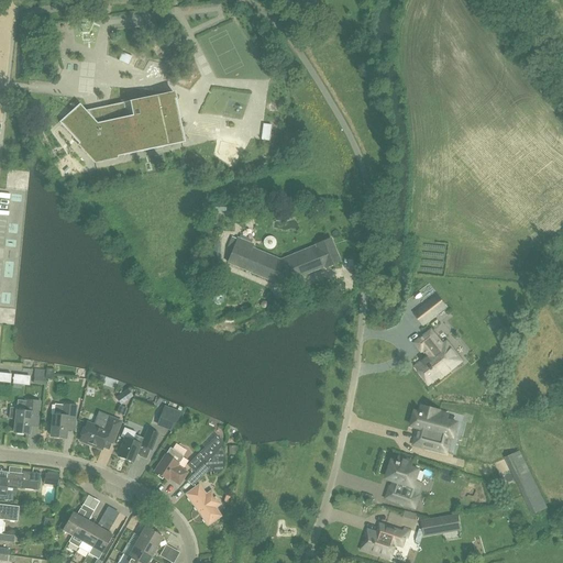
[(132,57),(122,53),(119,61),(129,65),(132,57)]
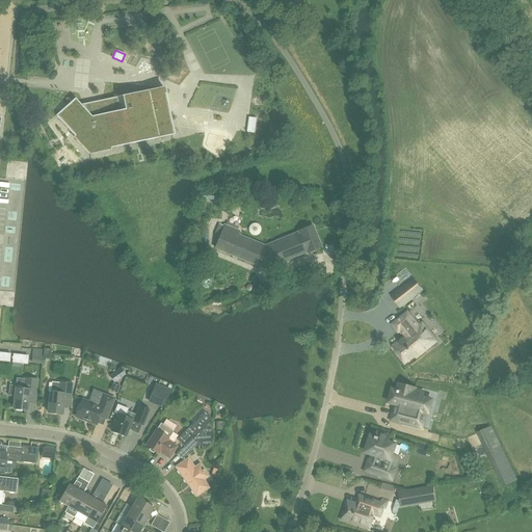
[(164,88),(157,90),(101,102),(96,103),(96,106),(97,106),(97,107),(85,109),(82,106),(81,104),(75,98),(56,115),(89,153),(174,135),(169,114),(165,94),(164,88)]
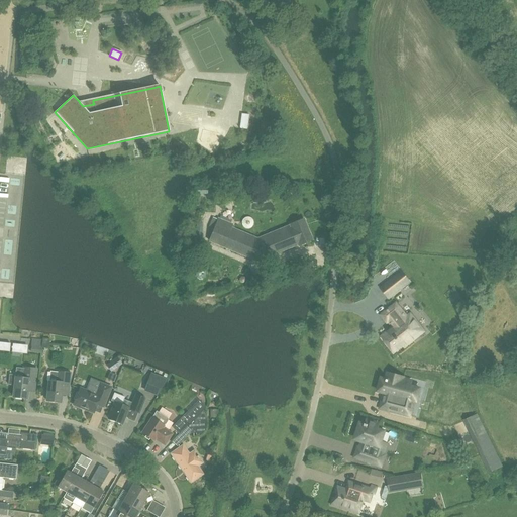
[(252,130),(253,115),(245,114),(244,129),(252,130)]
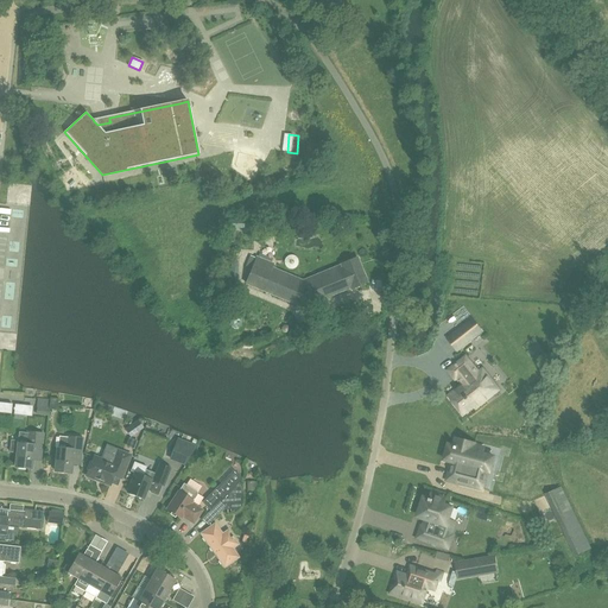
[(274,263),(255,255),(253,264),(245,283),(301,305),(349,287),(350,287),(367,282),(356,257),(341,263),(342,264),(301,279),(272,268),(274,263)]
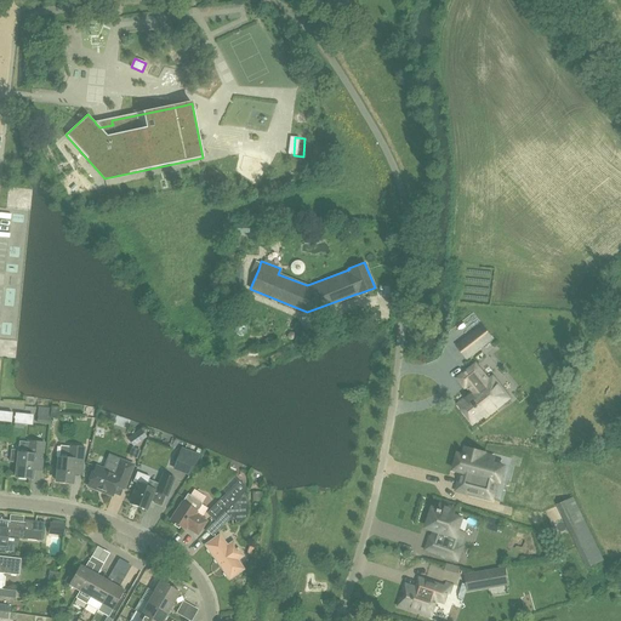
[(620,286),(620,284),(620,265),(610,275),(620,286)]
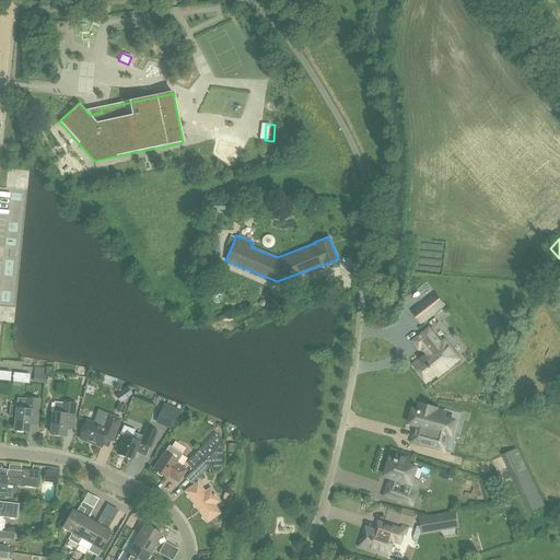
[(428,317),(443,304),(434,293),(419,305),(428,317)]
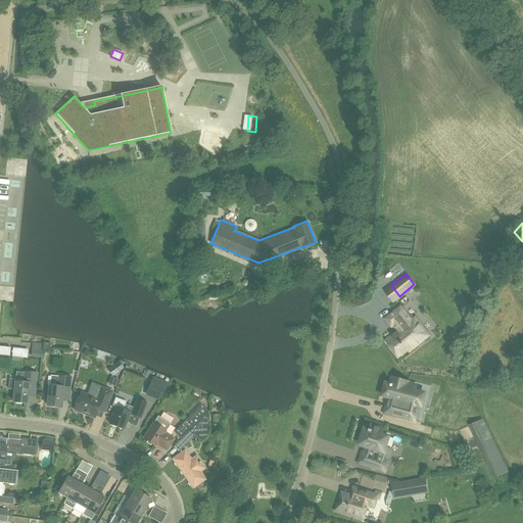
[(411,349),(421,341),(408,324),(406,325),(400,319),(407,315),(400,306),(385,319),(391,326),(392,325),(397,331),(386,340),(398,357),(409,348),(411,349)]
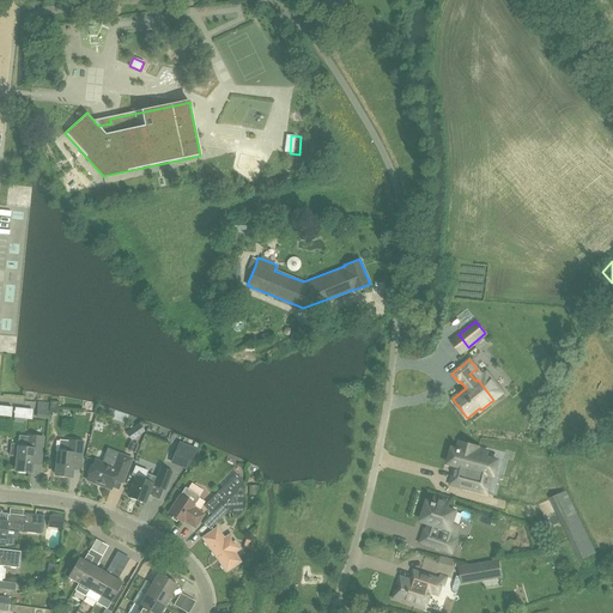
[(49,412),(49,411),(48,411),(49,402),(37,401),(36,418),(49,419),(49,412)]
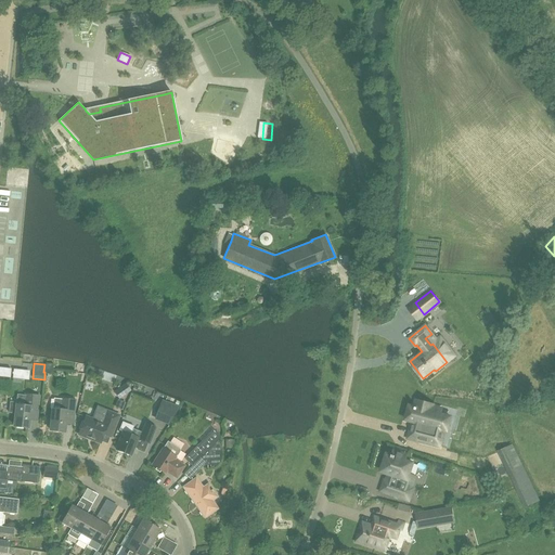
[(0,366),(0,376),(10,377),(11,369),(0,366)]
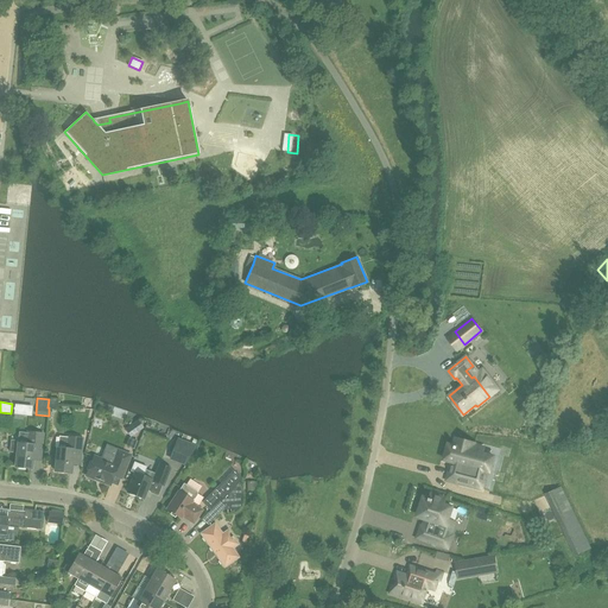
[(11,439),(10,453),(17,454),(16,467),(31,468),(32,461),(32,460),(39,461),(40,449),(43,434),(29,432),(27,444),(19,443),(19,441),(18,441),(11,439)]
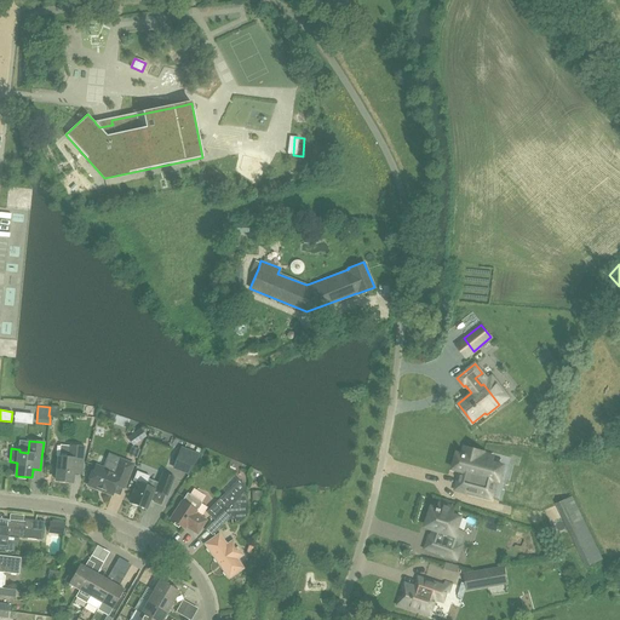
[(58,457),(56,481),(72,482),(73,475),(73,474),(81,474),(82,463),(84,447),(69,446),(59,445),(58,457)]
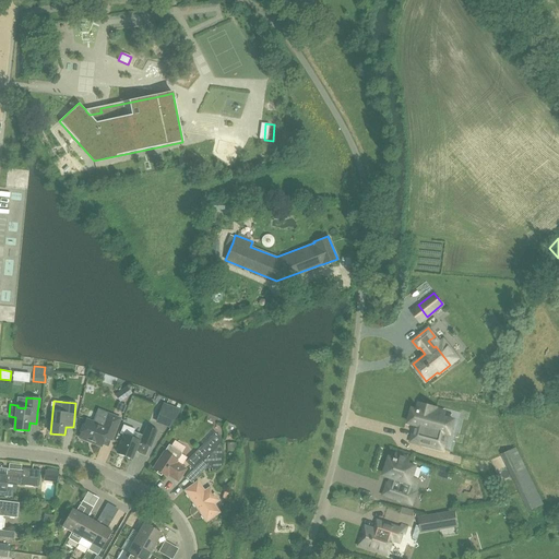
[(164,402),(156,421),(170,428),(181,409),(164,402)]
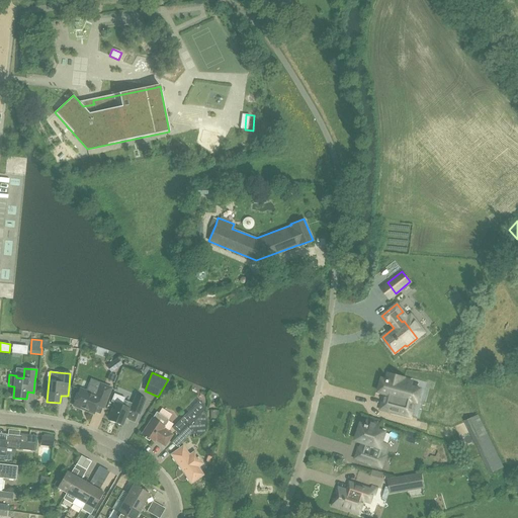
[(381,379),(378,392),(384,394),(390,395),(389,397),(395,399),(392,412),(411,417),(411,416),(409,416),(413,401),(416,402),(417,402),(408,399),(411,386),(412,381),(404,379),(404,378),(389,374),(386,380),(381,379)]
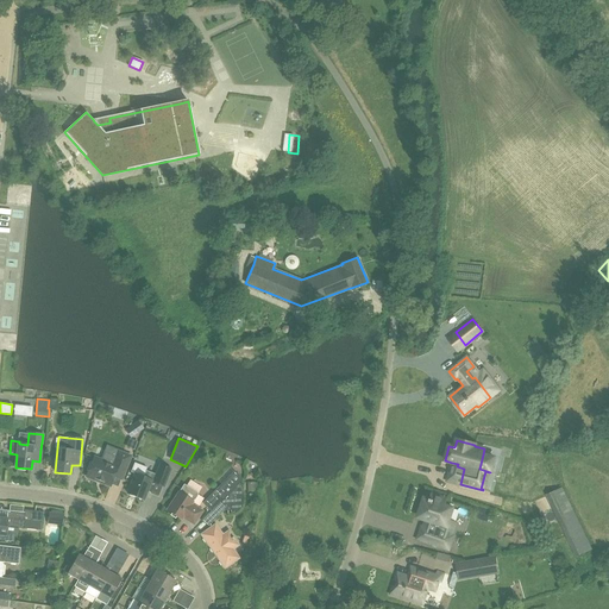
[(94,457),(86,477),(110,487),(111,484),(115,471),(124,475),(131,456),(118,451),(115,458),(104,453),(101,459),(94,457)]
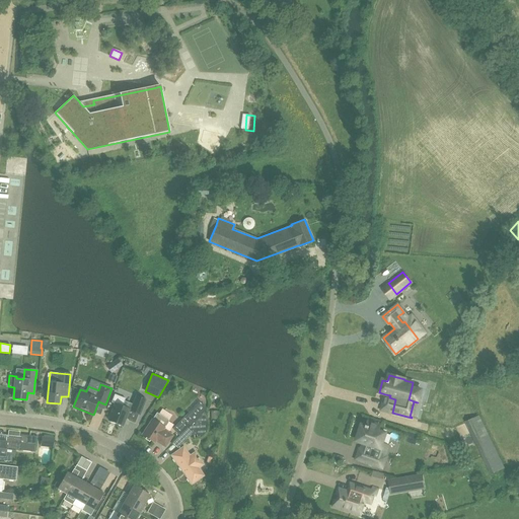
[(139,415),(145,399),(137,396),(133,404),(124,400),(122,406),(116,403),(108,420),(123,426),(129,410),(131,411),(139,415)]
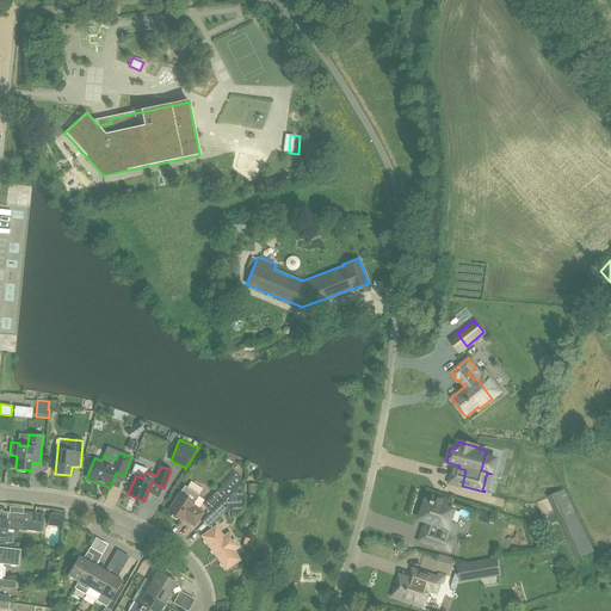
[(235,473),(218,489),(228,498),(245,481),(235,473)]
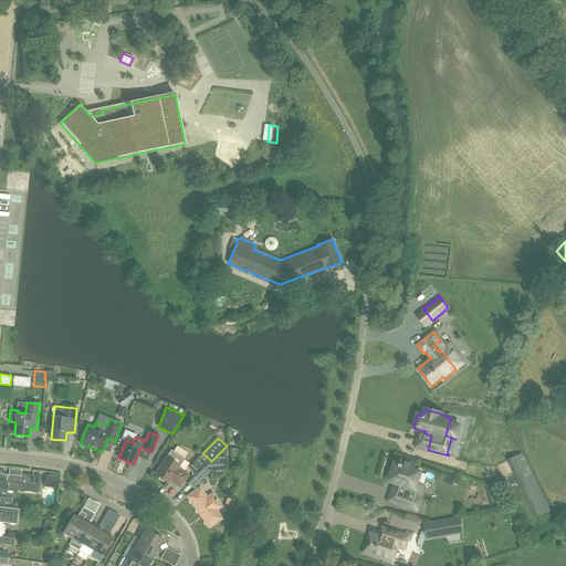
[(185,458),(171,450),(155,473),(168,482),(170,481),(180,488),(188,474),(178,468),(185,458)]
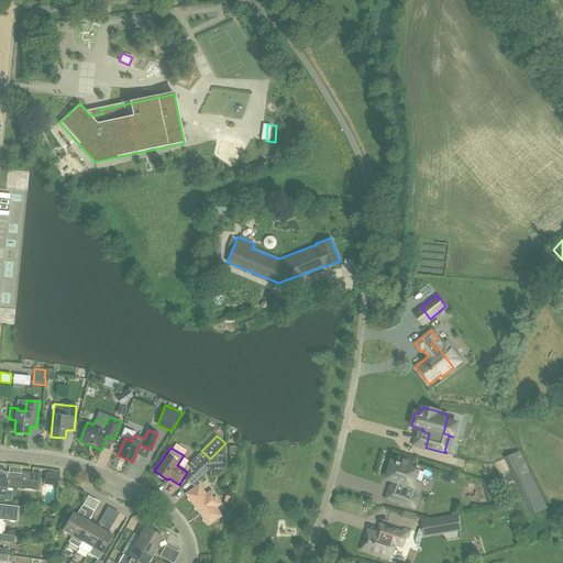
[(533,515),(548,508),(519,451),(506,457),(533,515)]
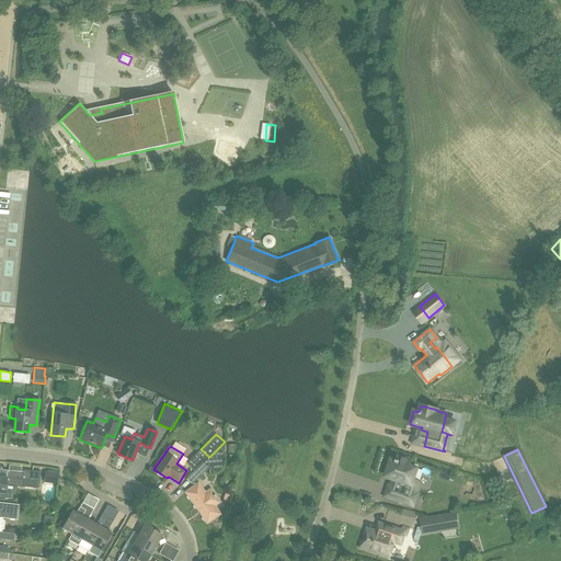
[(397,461),(390,459),(385,477),(391,479),(389,484),(388,484),(385,496),(415,506),(420,493),(419,492),(422,481),(415,479),(420,467),(411,465),(412,460),(398,456),(397,461)]
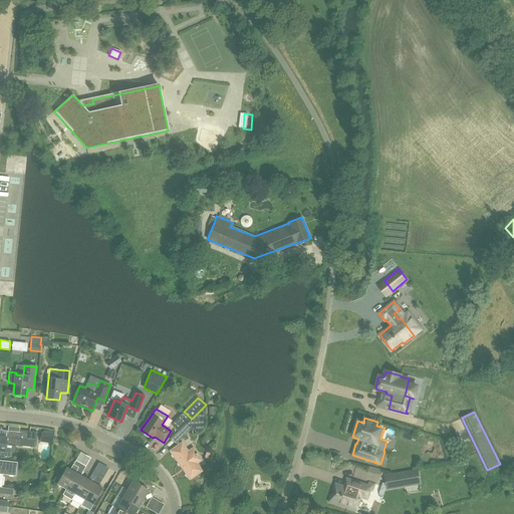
[(191,429),(186,424),(178,432),(183,437),(191,429)]
